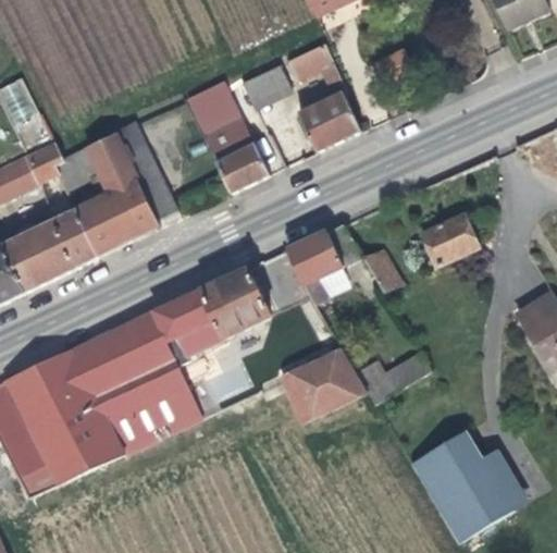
[(308,0),(314,12),(342,0),(308,0)]
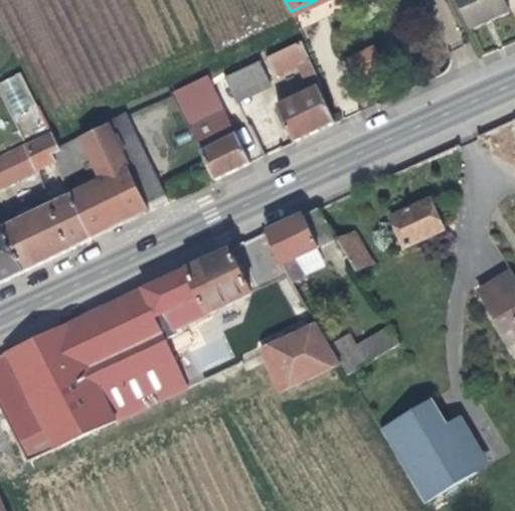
[(456,0),(467,24),(507,7),(504,0),(456,0)]
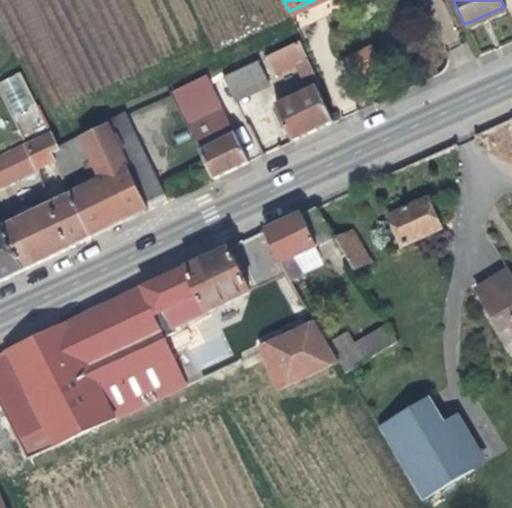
[(306,56),(298,38),(265,53),(273,71),(297,60),(306,56)]
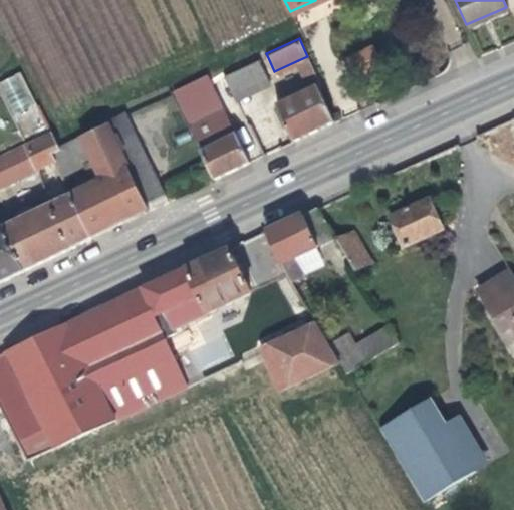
[(375,40),(346,51),(355,74),(384,63),(375,40)]
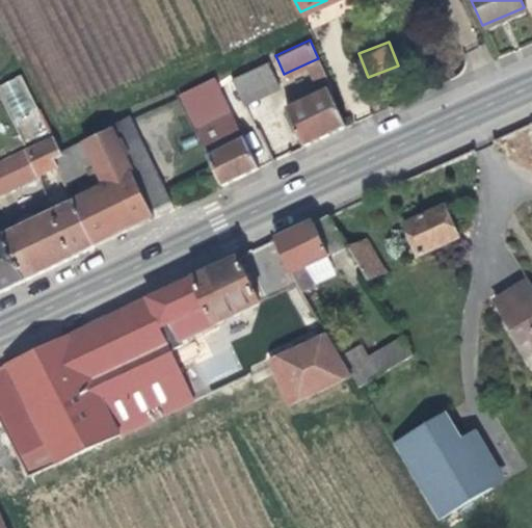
[(322,89),(329,86),(330,85),(318,58),(309,62),(322,89)]
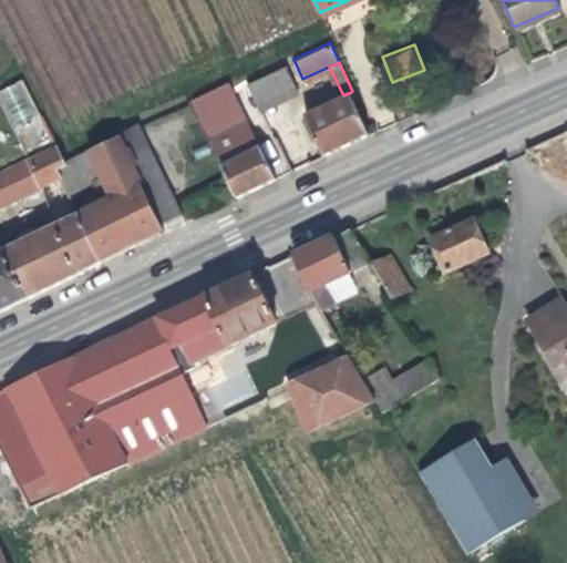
[(246,81),(255,100),(291,84),(284,64),(246,81)]
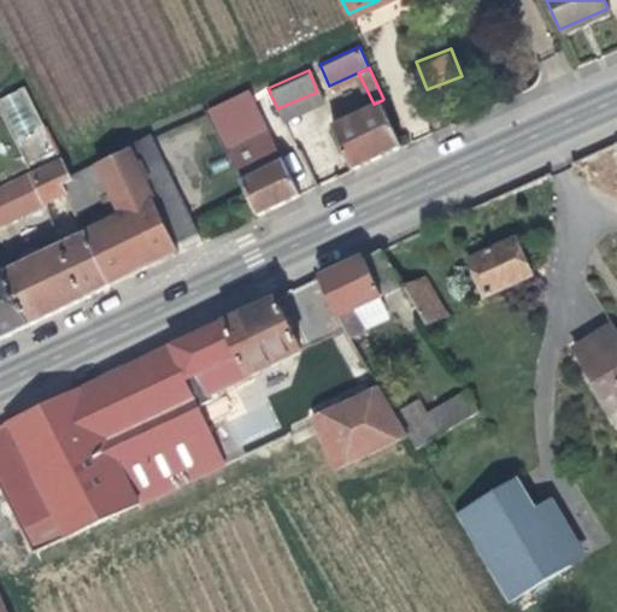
[(0,105),(15,143),(45,131),(27,81),(0,90),(0,105)]
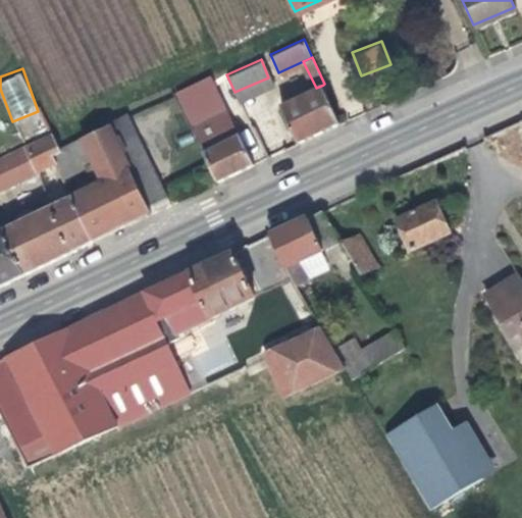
[(215,180),(253,163),(213,81),(175,95),(215,180)]
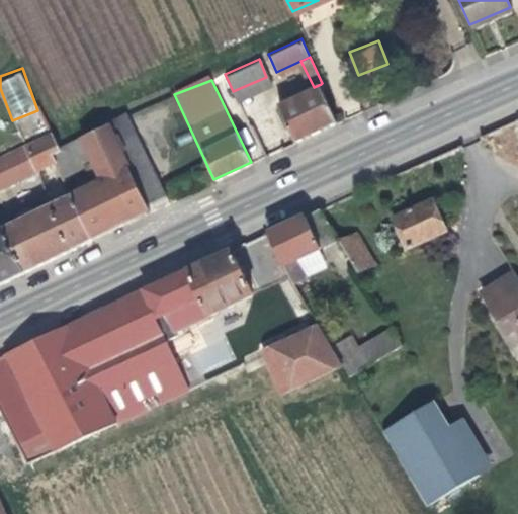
[(294,141),(336,121),(321,84),(314,87),(278,103),(294,141)]
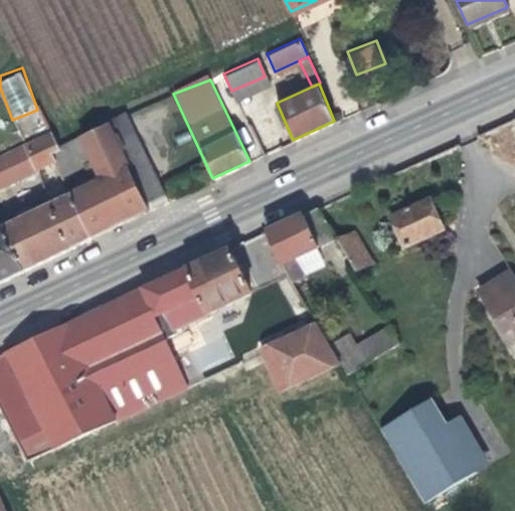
[(92,235),(149,209),(145,201),(163,191),(139,142),(121,150),(107,122),(81,134),(92,155),(102,175),(68,191),(92,235)]
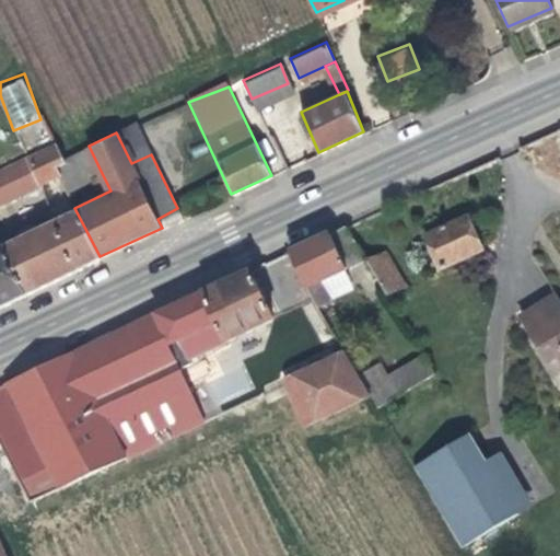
[(26,154),(39,182),(57,173),(53,163),(62,159),(54,141),(26,154)]
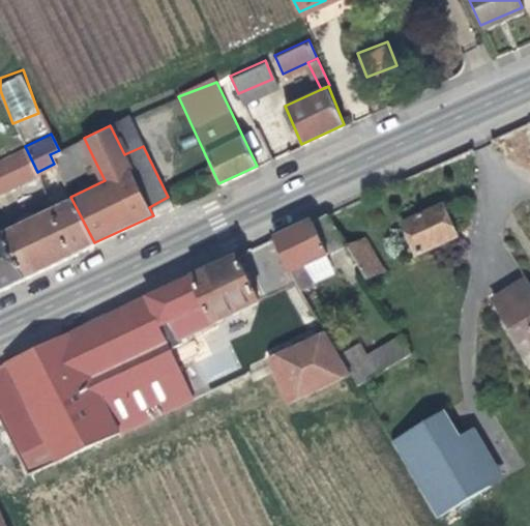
[(60,175),(94,159),(84,138),(59,150),(50,154),(54,164),(60,175)]
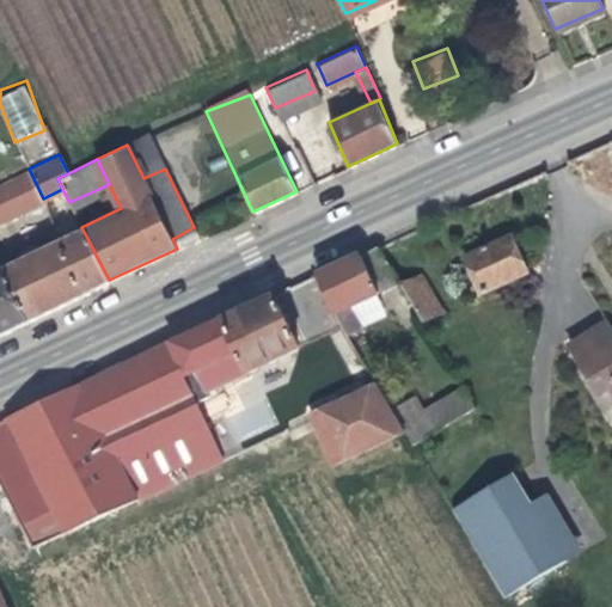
[(0,218),(43,198),(29,169),(0,182),(0,218)]
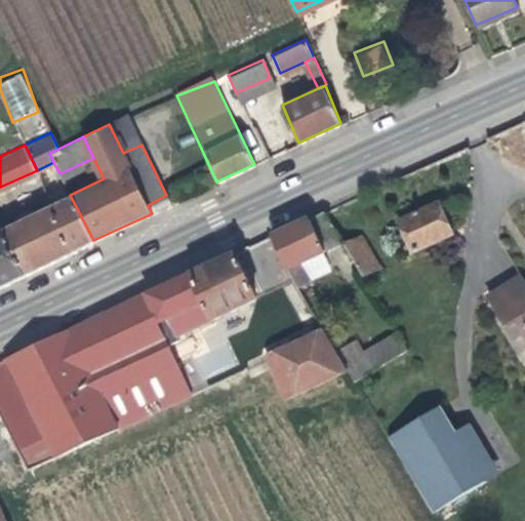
[(70,195),(47,205),(0,228),(0,231),(24,275),(70,252),(93,240),(70,195)]
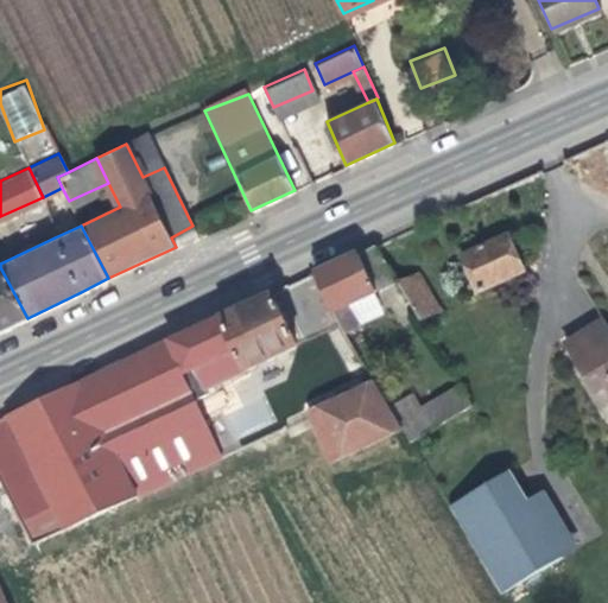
[(507,232),(461,253),(476,290),(524,267),(507,232)]
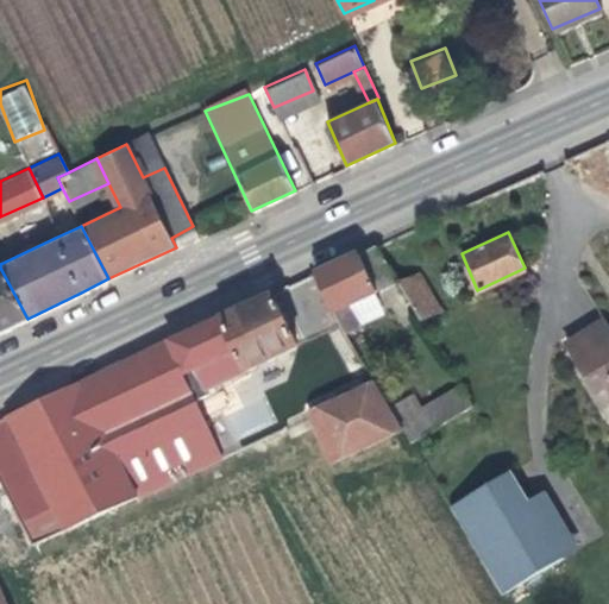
[(346,302),(375,288),(397,277),(377,243),(358,252),(314,271),(331,304),(345,331),(357,323),(346,302)]
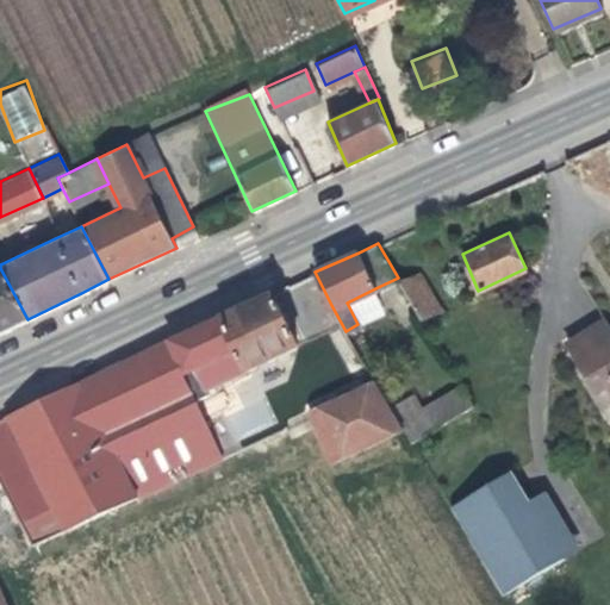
[(0,331),(27,319),(0,268),(0,331)]
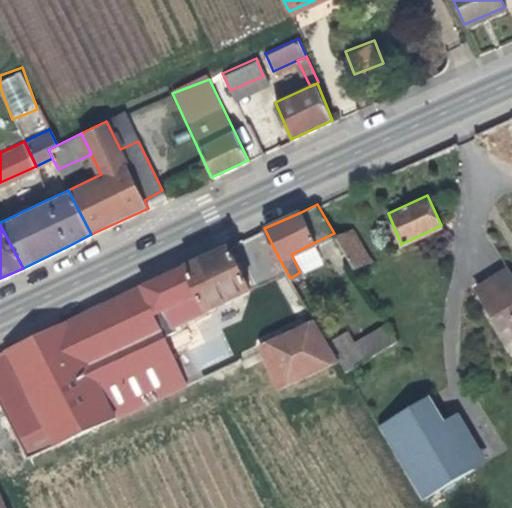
[(334,233),(352,265),(367,257),(349,225),(334,233)]
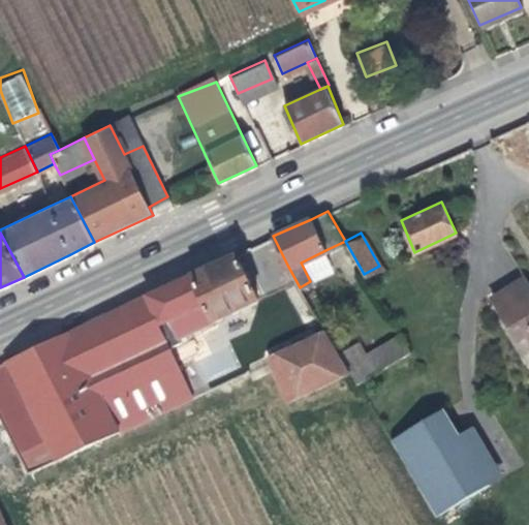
[(0,361),(0,423),(25,474),(190,398),(178,371),(167,347),(179,341),(177,337),(255,301),(257,295),(236,251),(4,359),(0,361)]
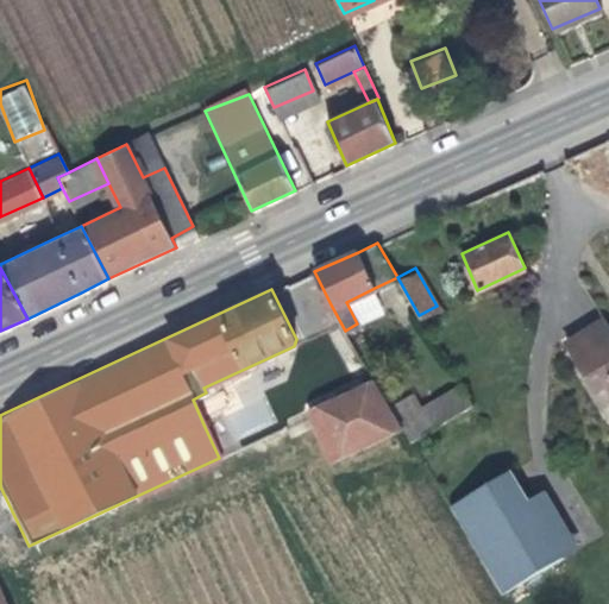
[(608,322),(607,320),(565,345),(592,389),(601,384),(608,396),(608,322)]
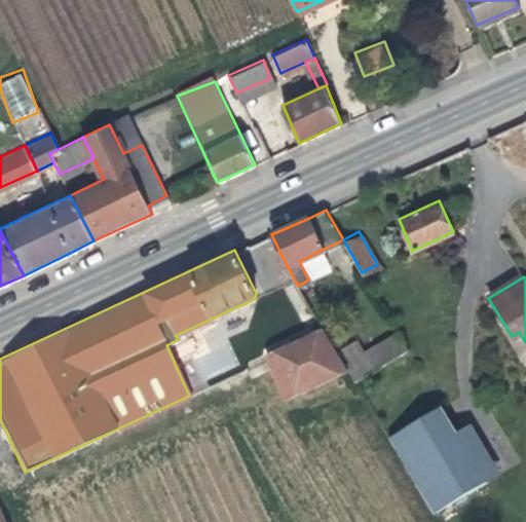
[(288,395),(346,368),(343,363),(324,330),(269,356),(288,395)]
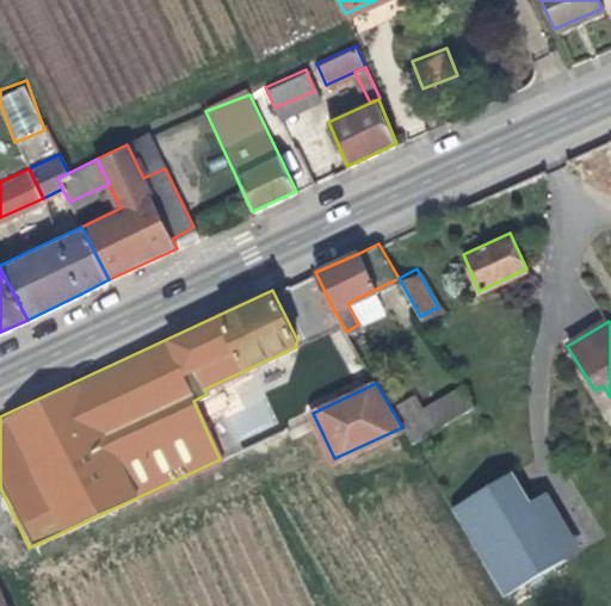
[(402,427),(412,441),(473,404),(461,384),(399,421),(402,427)]
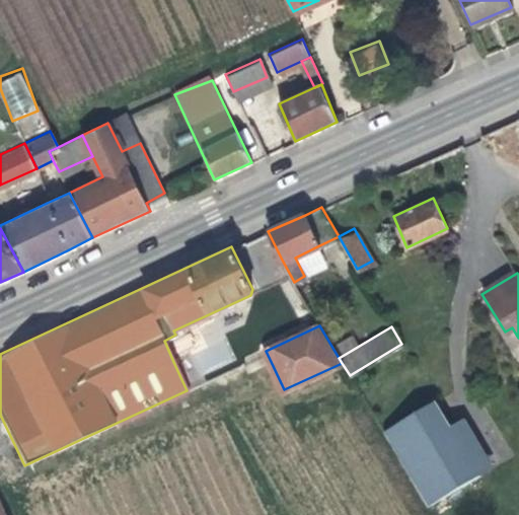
[(164,341),(174,364),(191,355),(179,333),(175,335),(164,341)]
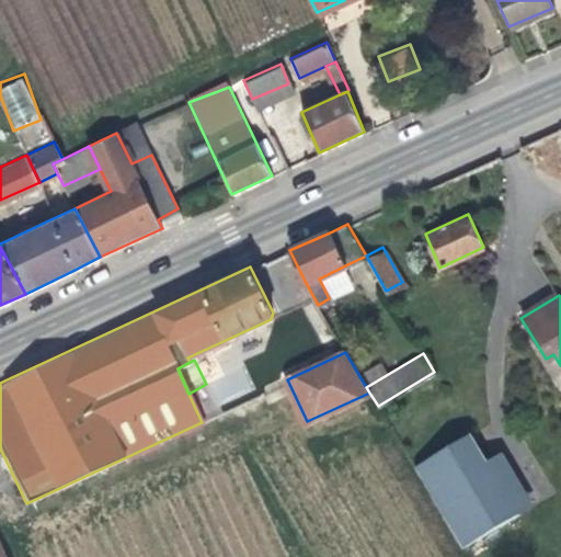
[(413,465),(462,548),(519,513),(469,431),(413,465)]
